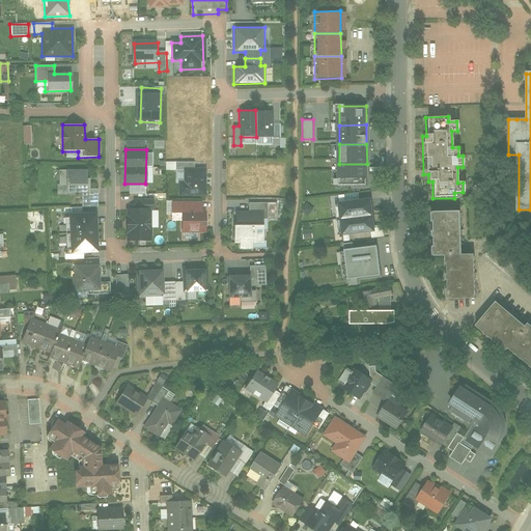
[(178,183),(178,195),(206,194),(205,167),(194,168),(194,162),(175,163),(175,171),(183,171),(183,183),(178,183)]
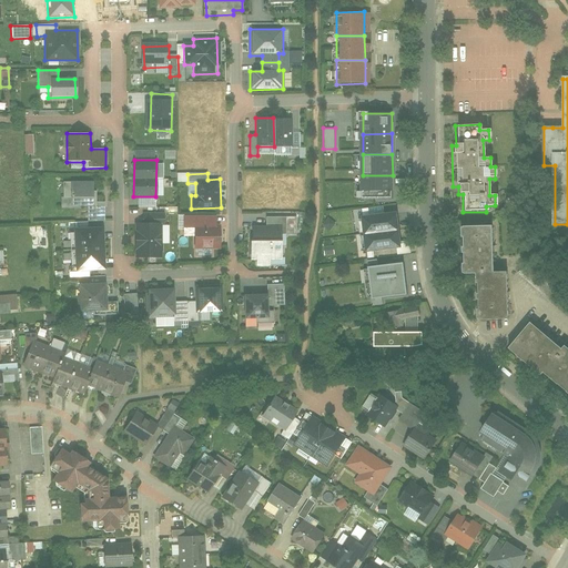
[(393,175),(363,175),(364,195),(393,195),(393,175)]
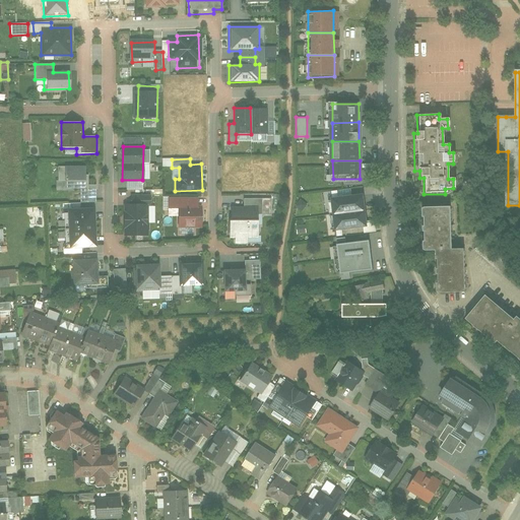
[(64,167),(64,189),(80,189),(80,202),(95,202),(95,188),(85,188),(85,167),(64,167)]
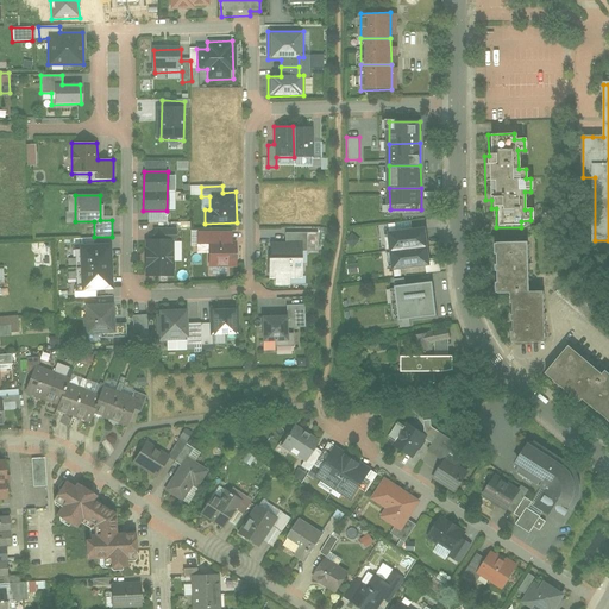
[(426,227),(387,232),(389,251),(428,248),(426,227)]
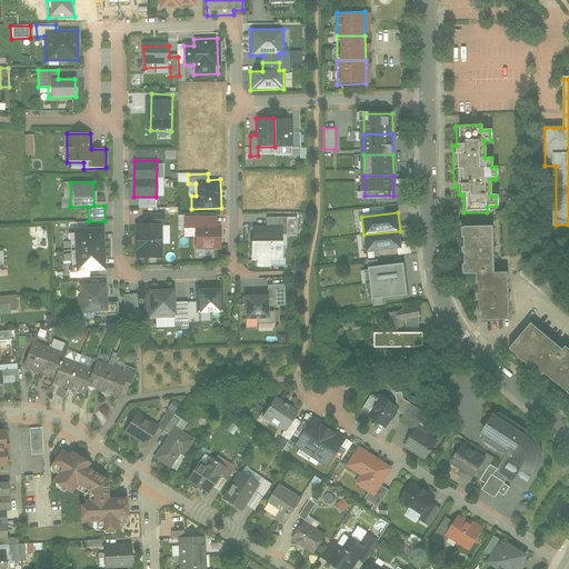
[(192,249),(221,249),(221,216),(192,216),(192,249)]
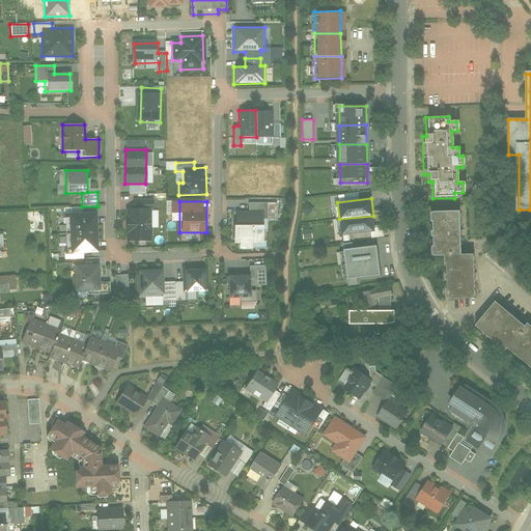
[(240,213),(241,247),(267,246),(264,202),(249,202),(250,213),(240,213)]
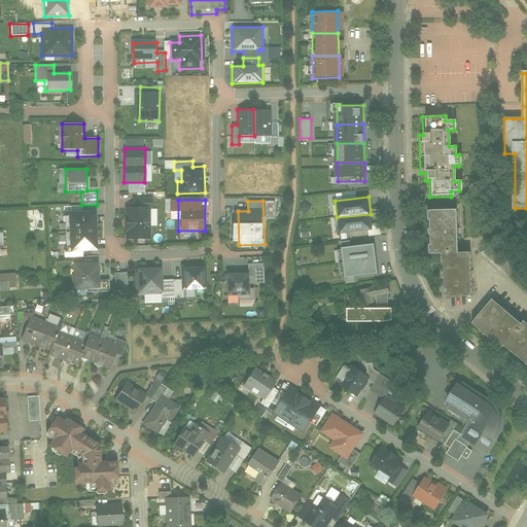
[(126,207),(126,239),(151,238),(151,229),(157,229),(157,215),(151,215),(151,207),(126,207)]
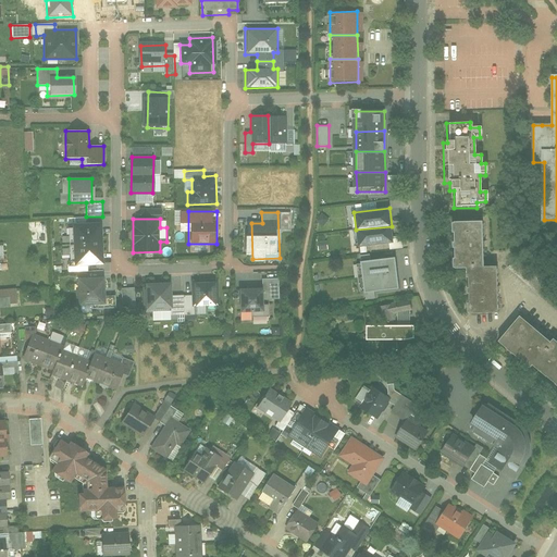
[(101,223),(70,223),(70,244),(101,244),(101,223)]
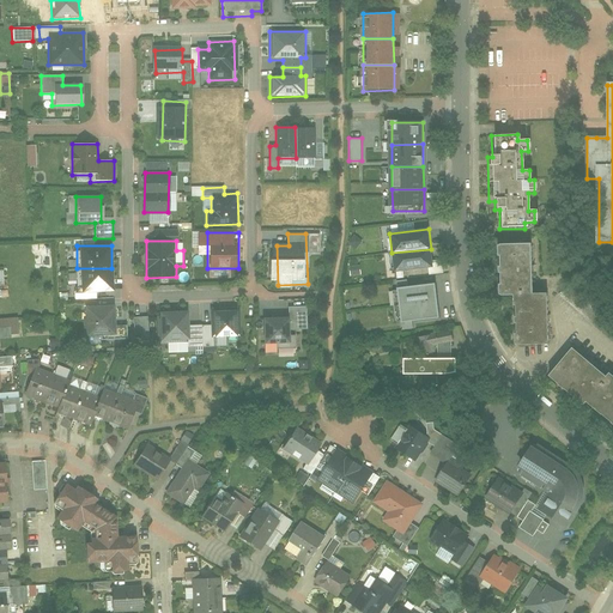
[(513,299),(514,347),(547,347),(546,297),(532,297),(530,248),(496,249),(497,299),(513,299)]
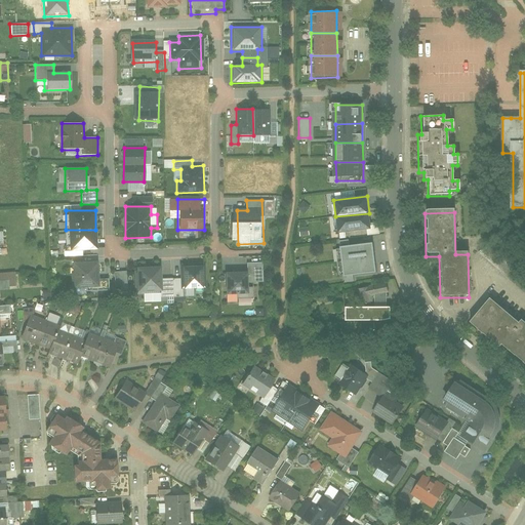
[(369,213),(335,216),(337,234),(371,230),(369,213)]
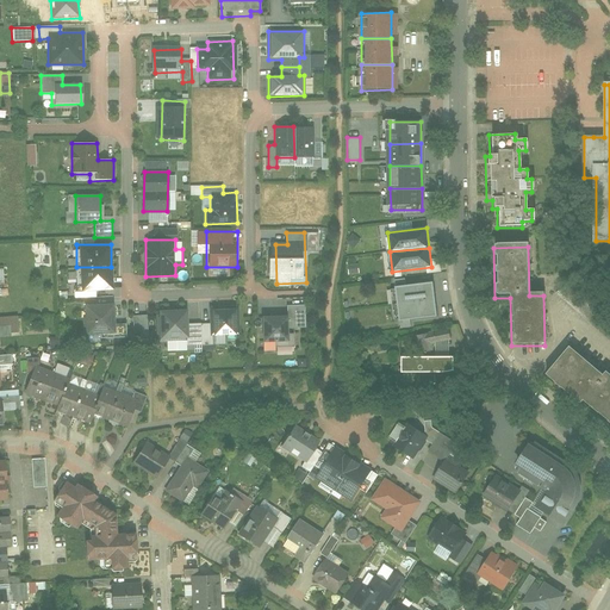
[(111,267),(76,267),(78,291),(111,290),(111,267)]
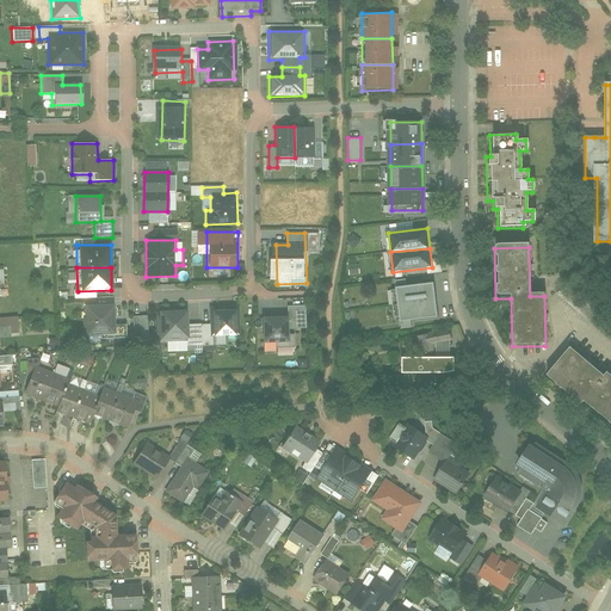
[(395,282),(401,329),(412,328),(411,321),(439,318),(434,283),(407,287),(406,279),(395,282)]
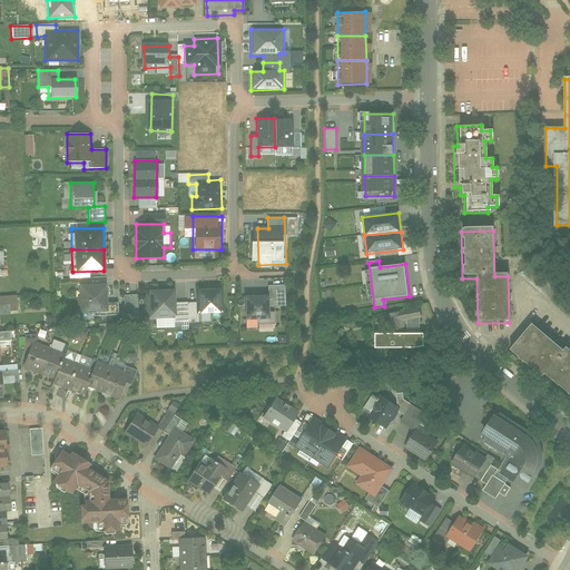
[(105,283),(77,284),(79,314),(95,313),(95,317),(117,316),(116,303),(106,304),(105,283)]
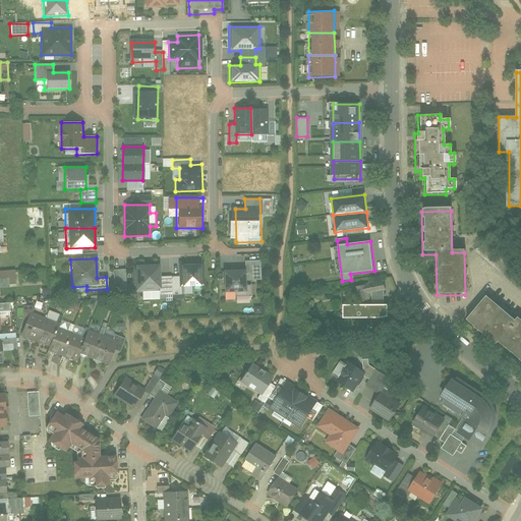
[(245,270),(222,271),(223,294),(246,293),(245,282),(261,281),(259,262),(244,262),(245,270)]
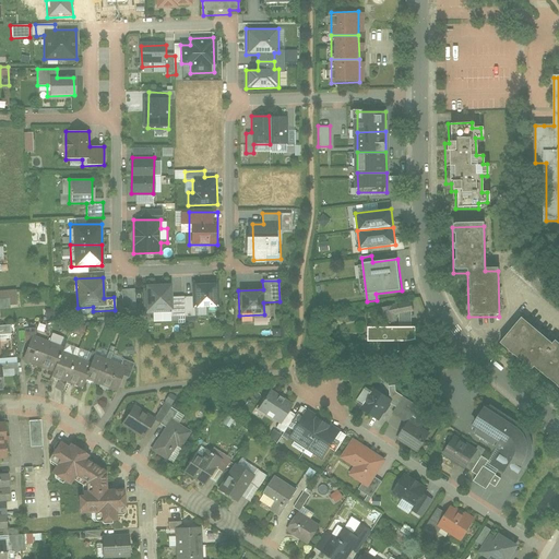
[(194,296),(182,297),(183,311),(213,310),(212,282),(193,283),(194,296)]
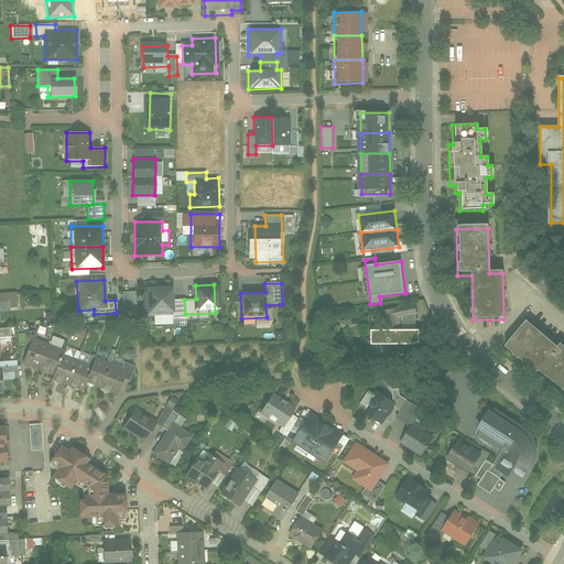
[(171,289),(145,290),(147,316),(185,314),(184,300),(172,300),(171,289)]
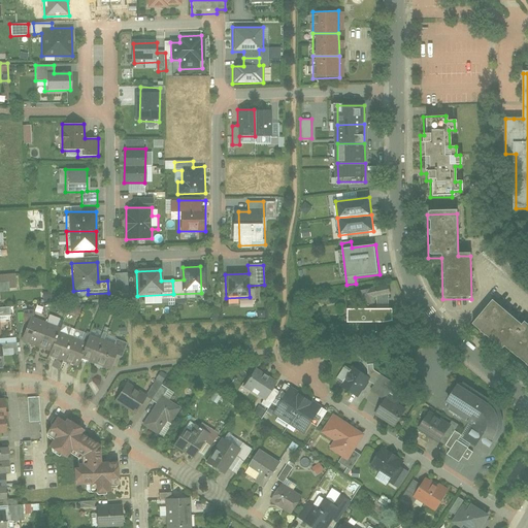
[(127,272),(114,273),(116,293),(128,292),(127,272)]
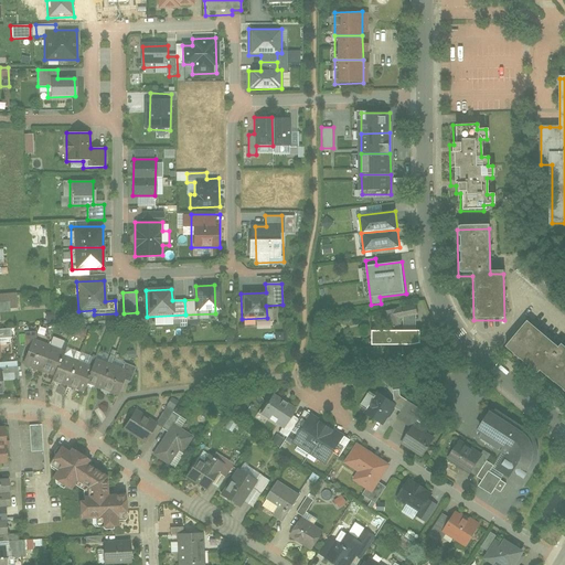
[(400,318),(418,315),(416,305),(385,311),(388,328),(401,326),(400,318)]
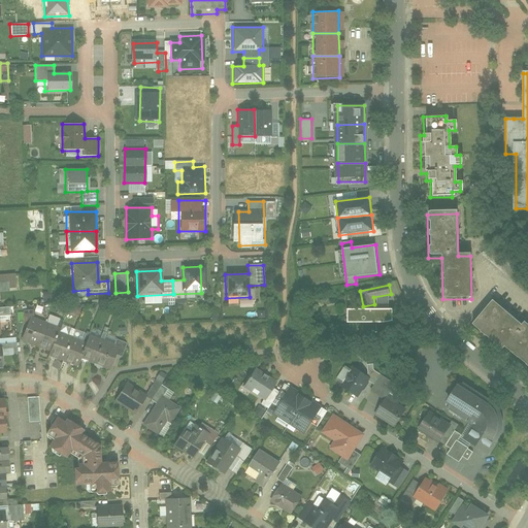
[(493,303),(472,328),(501,353),(504,349),(527,368),(527,326),(526,325),(523,329),(493,303)]
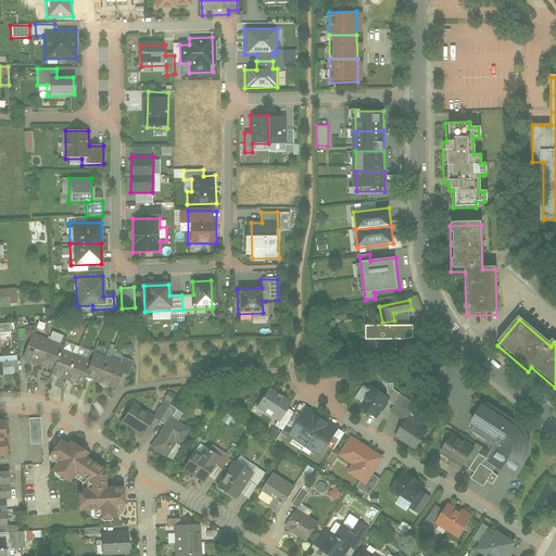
[(407,339),(414,338),(415,326),(366,326),(366,340),(401,340),(407,339)]
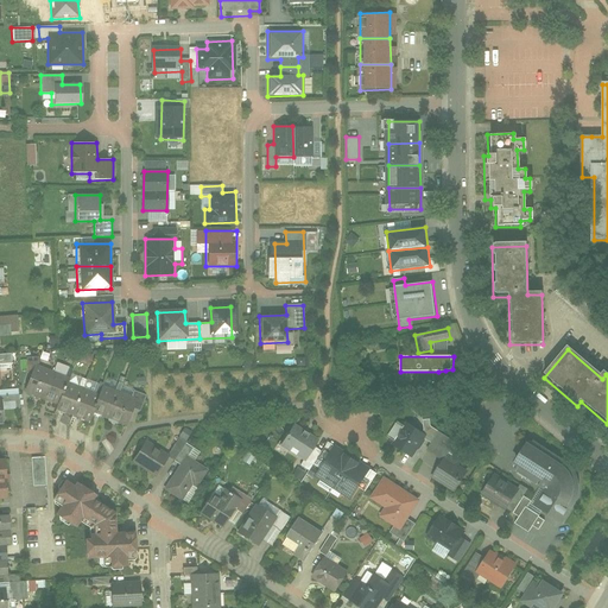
[(93,413),(126,425),(135,400),(101,387),(97,397),(67,385),(69,378),(38,367),(29,393),(57,404),(55,411),(89,423),(93,413)]
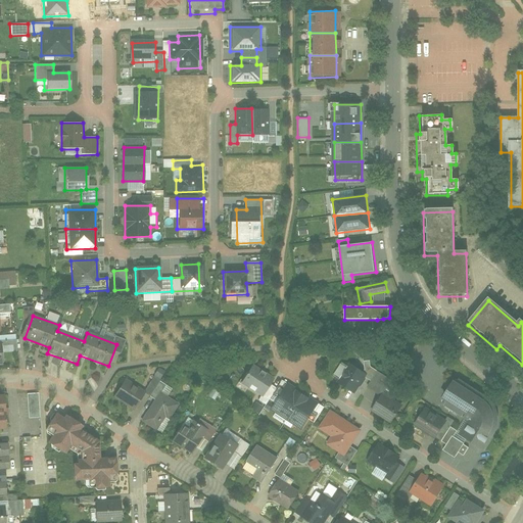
[(366,376),(350,366),(339,383),(354,393),(366,376)]
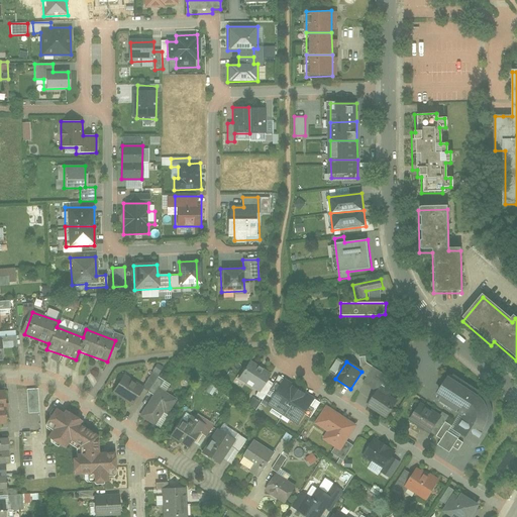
[(251,363),(240,380),(259,392),(270,375),(251,363)]
